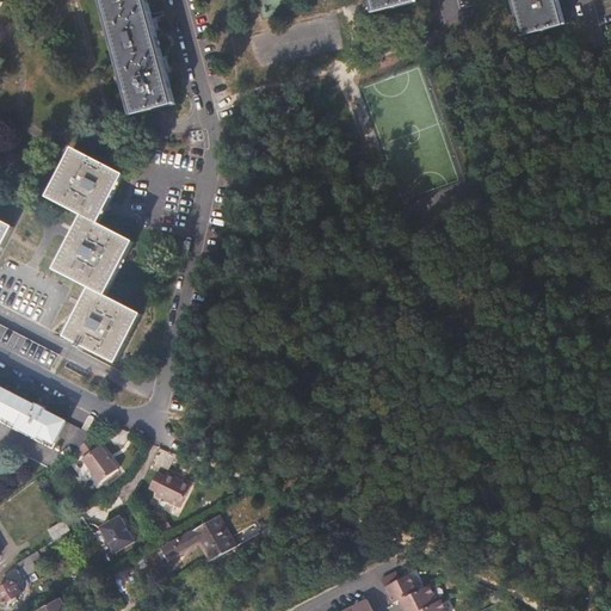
[(98,0),(131,117),(170,106),(140,0),(98,0)]
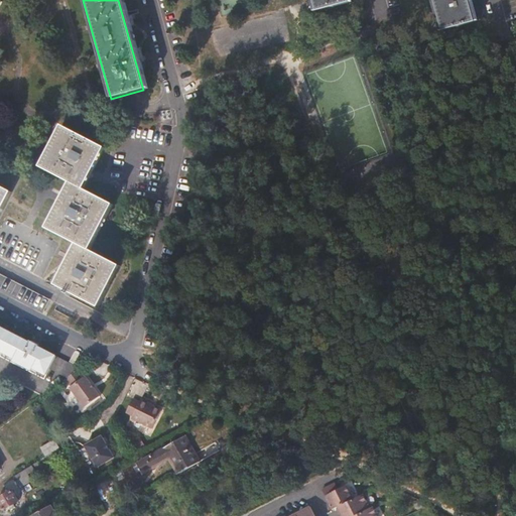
[(220,0),(222,10),(243,7),(242,0),(220,0)]
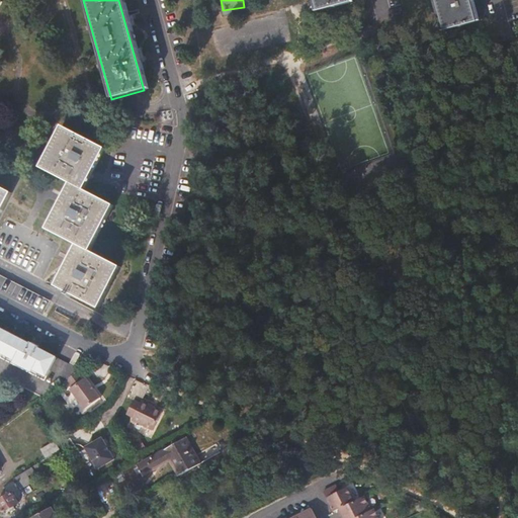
[(317,0),(320,11),(352,2),(351,0),(317,0)]
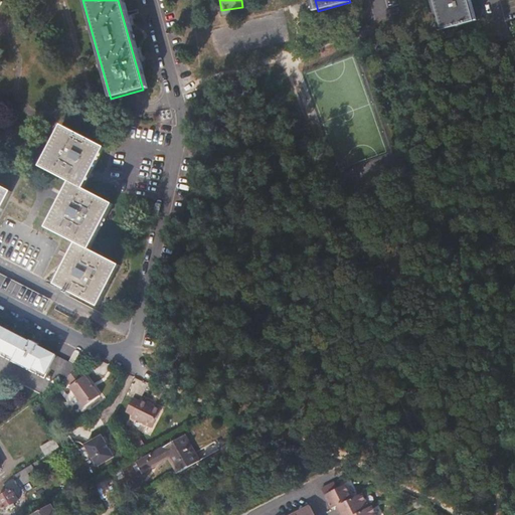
[(434,0),(442,29),(474,21),(468,0),(434,0)]
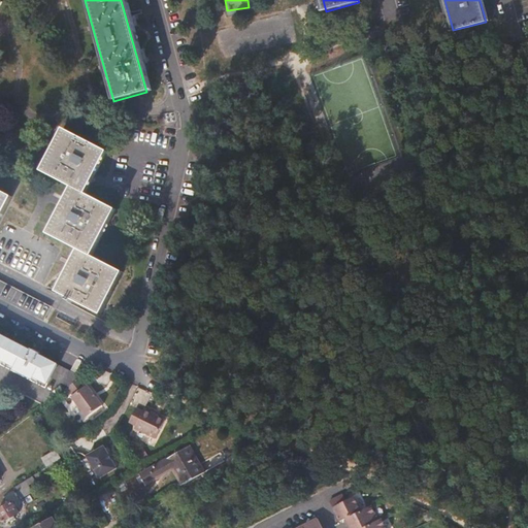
[(116,150),(71,127),(50,170),(79,185),(56,232),(86,248),(64,289),(108,312),(130,270),(101,255),(124,208),(94,193),(116,150)]
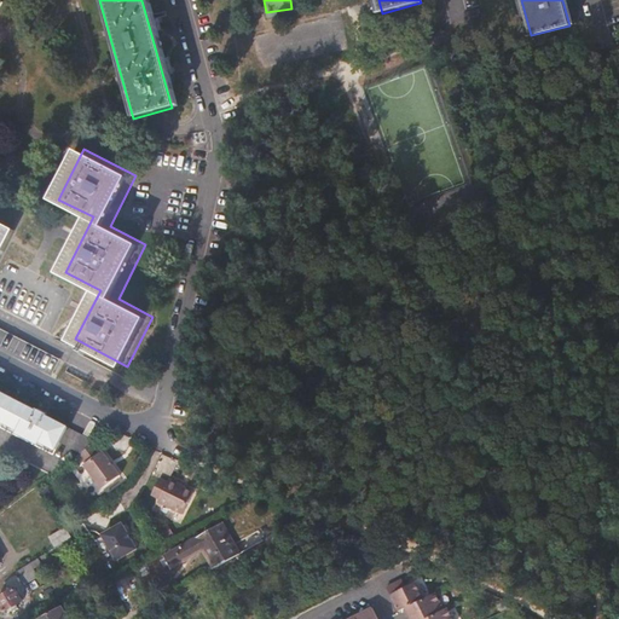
[(0,270),(21,230),(0,219),(0,270)]
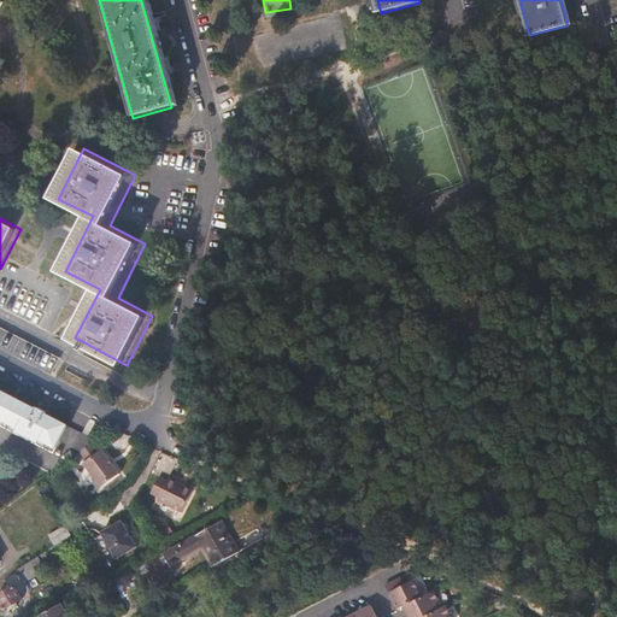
[(94,442),(98,440),(46,413),(47,411),(40,406),(37,410),(0,389),(0,425),(53,453),(60,441),(81,452),(94,442)]
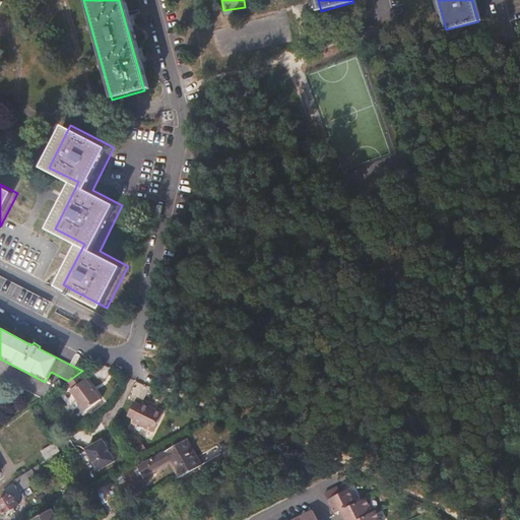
[(84,380),(79,373),(68,381),(67,382),(72,389),(71,390),(86,411),(102,399),(86,379),(84,380)]
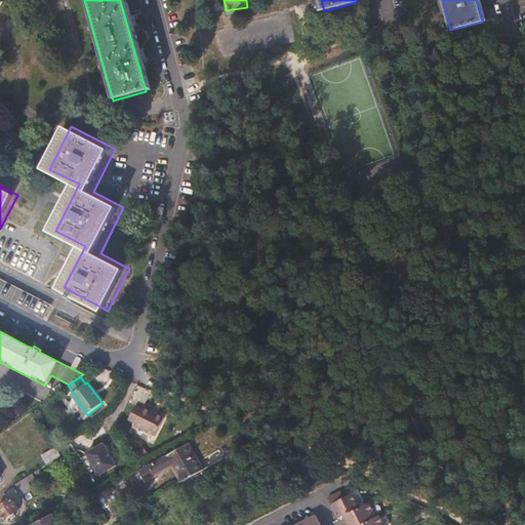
[(135,405),(129,419),(135,423),(134,426),(155,437),(164,418),(153,412),(153,411),(144,407),(143,409),(135,405)]
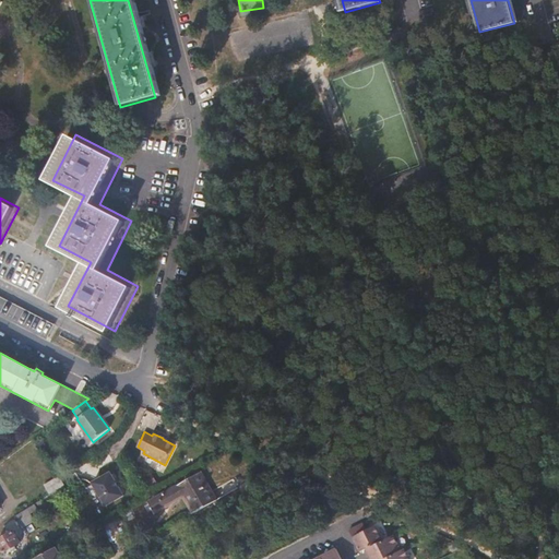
[(201,472),(147,502),(155,514),(182,499),(192,513),(217,499),(201,472)]
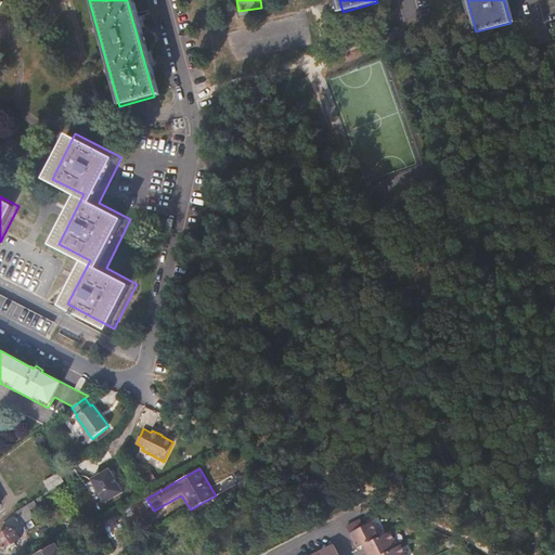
[(91,480),(105,503),(123,492),(110,469),(91,480)]
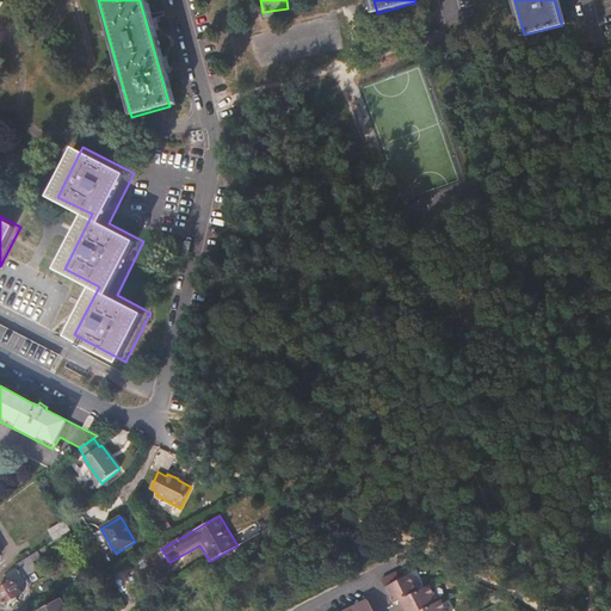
[(170,520),(159,524),(161,532),(172,529),(170,520)]
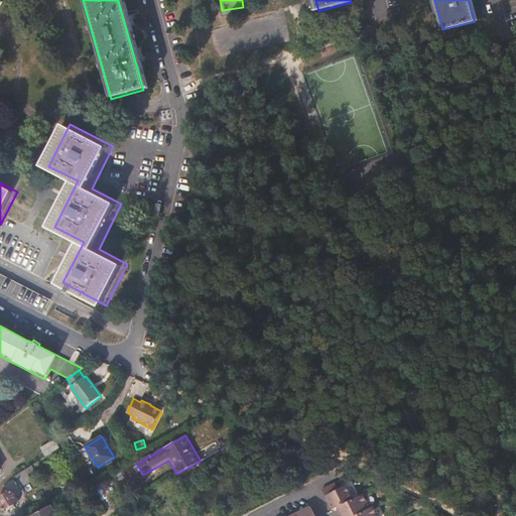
[(58,449),(60,448),(55,440),(42,448),(47,457),(58,449)]
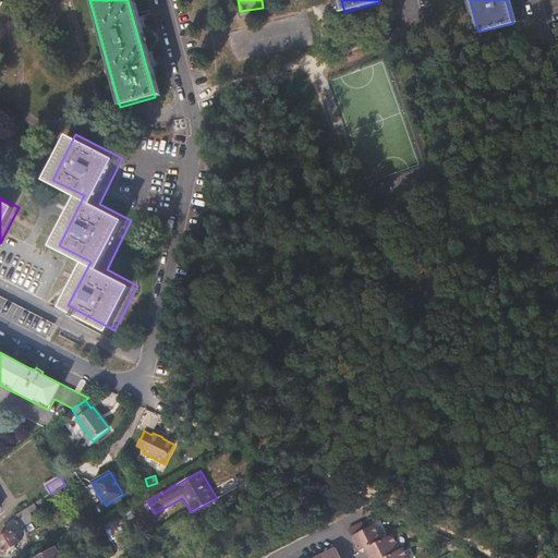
[(41,499),(14,516),(22,528),(35,520),(31,512),(38,508),(38,506),(43,504),(41,499)]
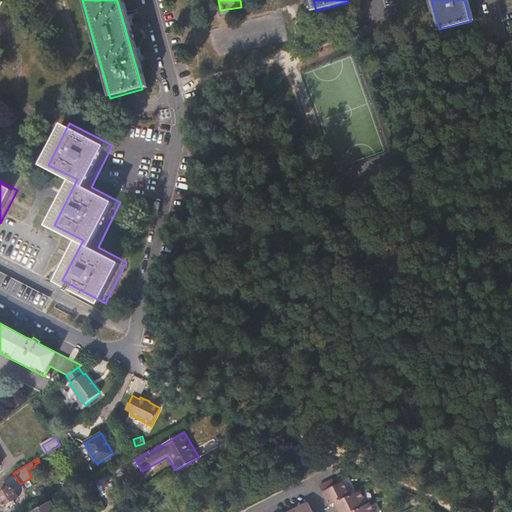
[(330,506),(335,503),(351,495),(344,482),(336,485),(332,479),(320,486),(330,506)]
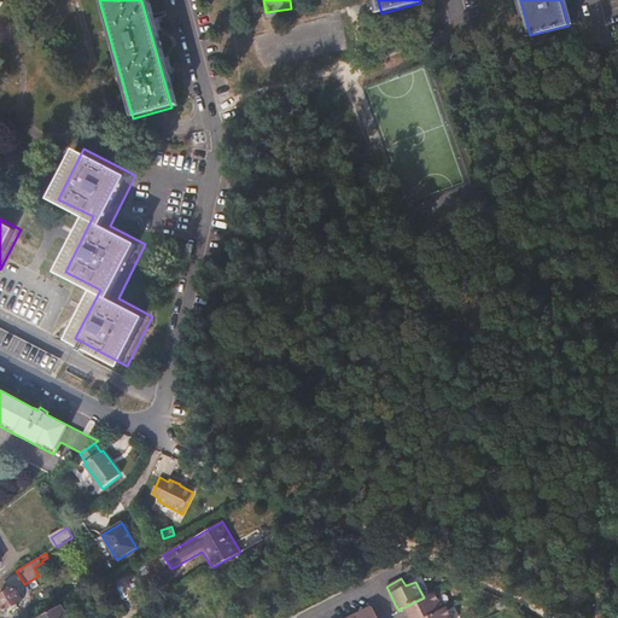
[(15,588),(0,596),(0,606),(4,612),(21,600),(15,588)]
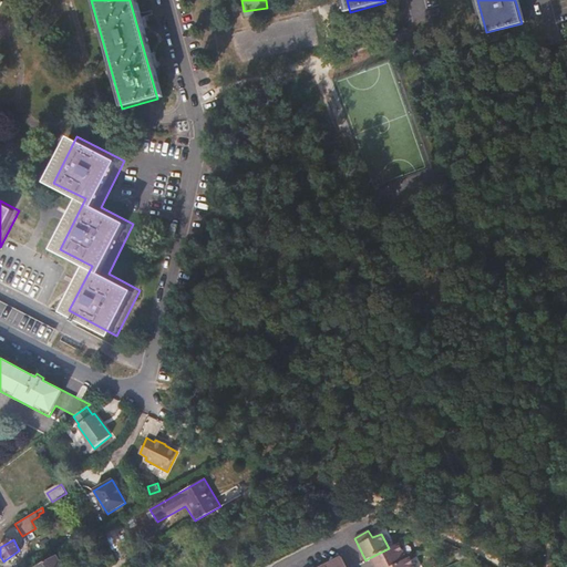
[(371,557),(375,566),(389,566),(406,558),(400,543),(389,548),(371,557)]
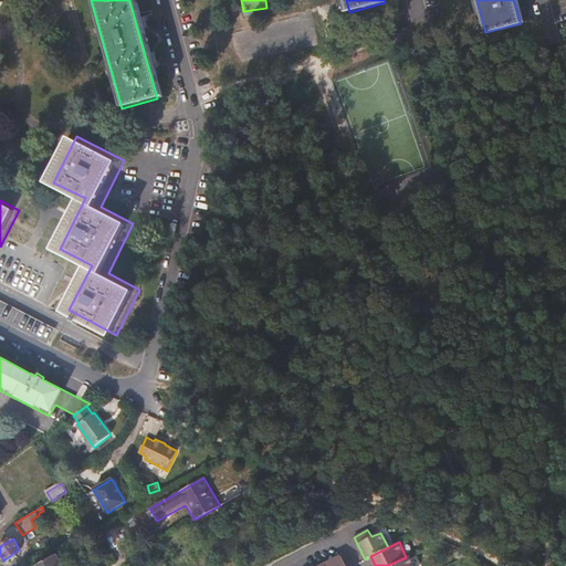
[(62,565),(55,555),(35,565),(62,565)]
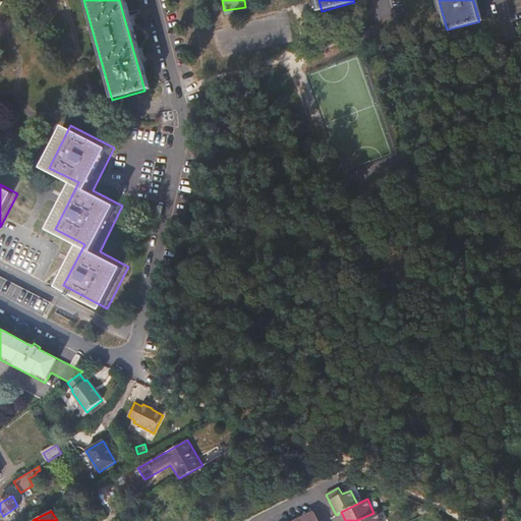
[(317,520),(313,512),(299,518),(300,520),(317,520)]
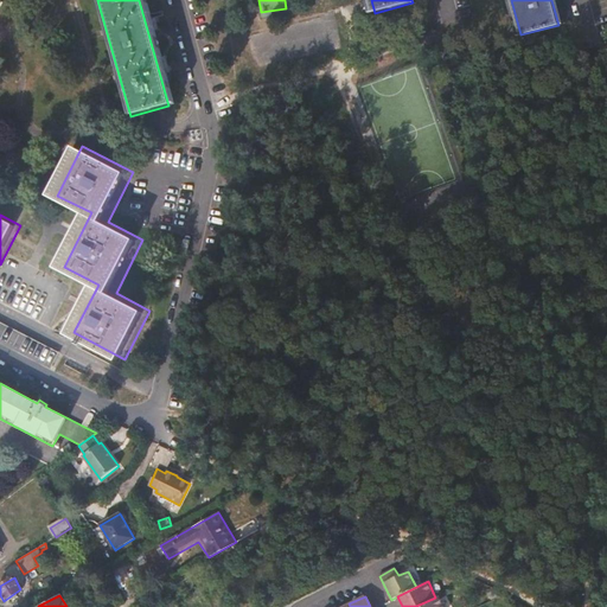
[(435,598),(416,606),(443,606),(439,596),(435,598)]
